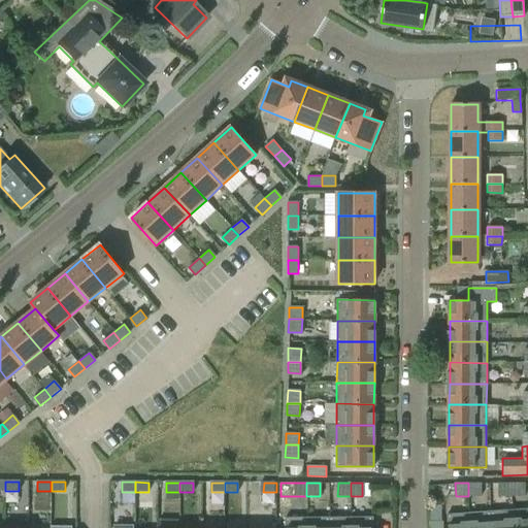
[(480,484),(468,483),(468,496),(480,496),(480,484)]
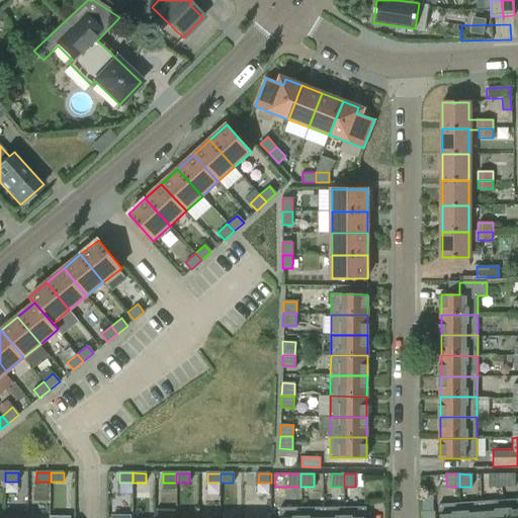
[(503,487),(503,473),(489,473),(489,487),(503,487)]
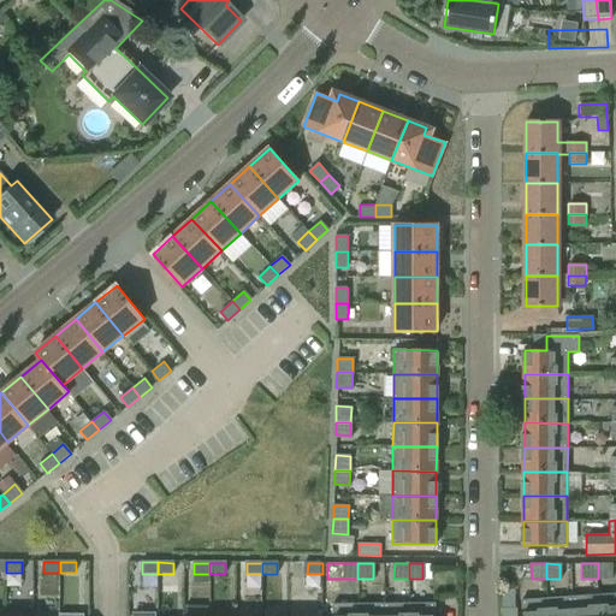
[(615,563),(598,563),(598,579),(615,578),(615,563)]
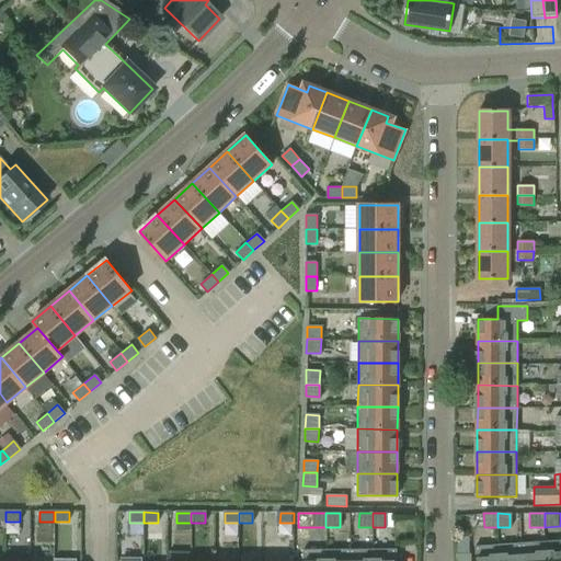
[(560,560),(560,540),(545,542),(546,560),(560,560)]
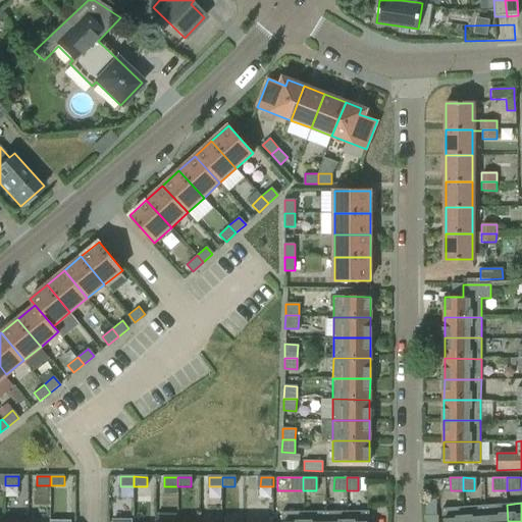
[(508,521),(507,505),(485,506),(485,521),(508,521)]
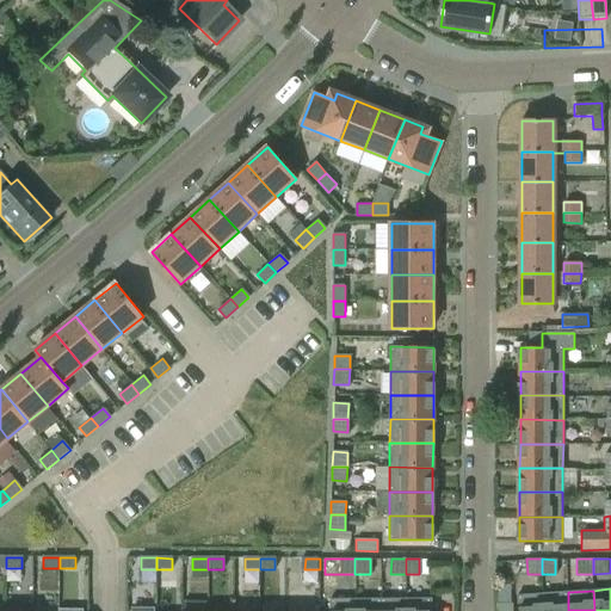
[(568,610),(568,592),(542,594),(543,610),(568,610)]
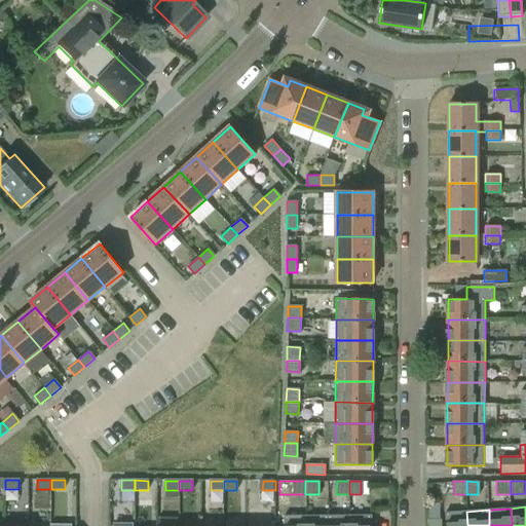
[(467,525),(466,512),(445,513),(445,525),(467,525)]
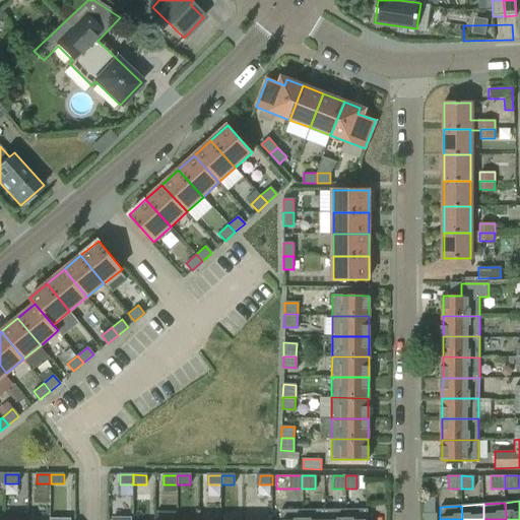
[(367,519),(368,509),(345,510),(345,519),(367,519)]
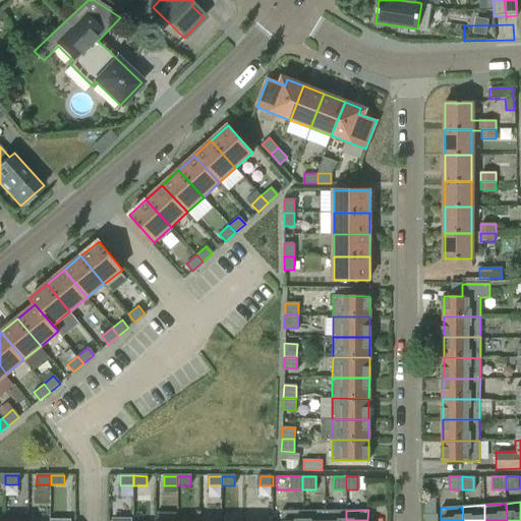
[(302,520),(303,511),(281,511),(281,520),(302,520)]
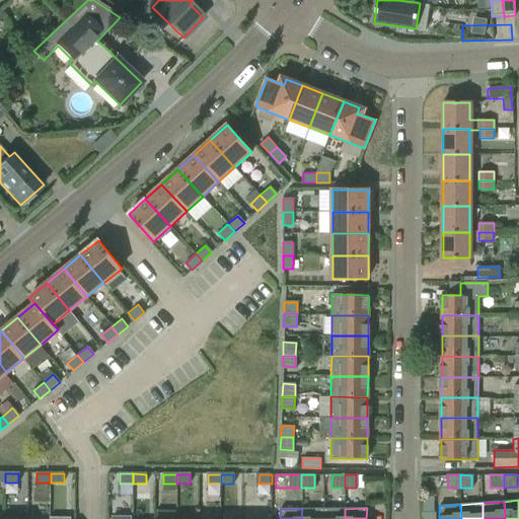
[(323,518),(323,509),(302,509),(301,518),(323,518)]
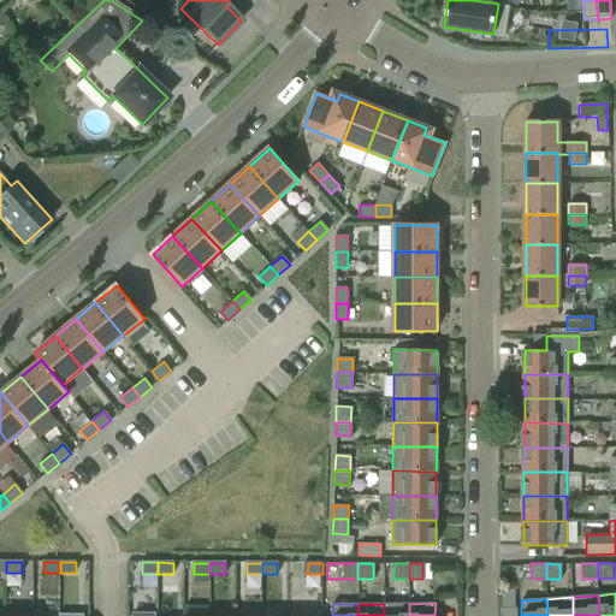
[(409,615),(409,604),(384,604),(384,615),(409,615)]
